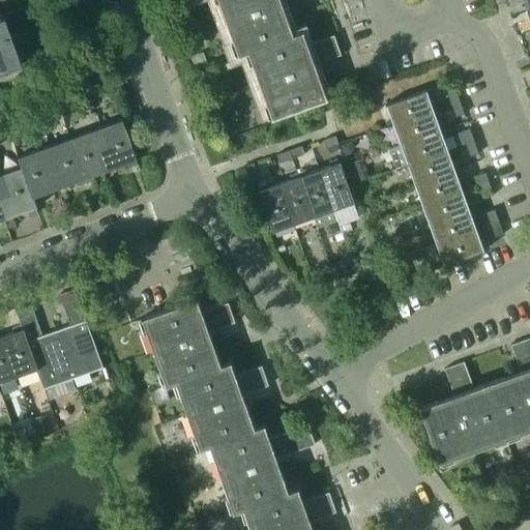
[(0,0),(8,22),(27,16),(23,2),(18,4),(16,0),(0,0)]
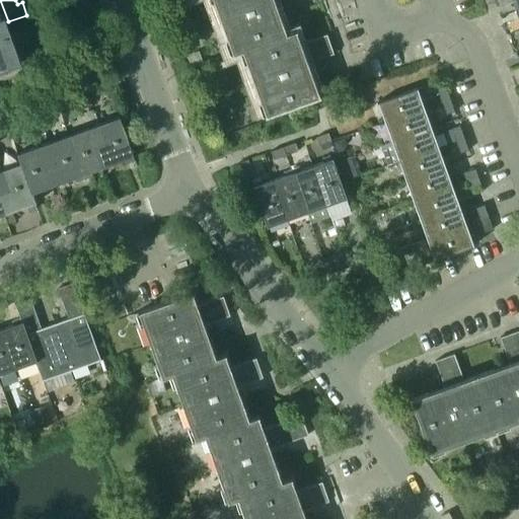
[(211,0),(231,55),(240,51),(287,33),(275,1),(278,0),(211,0)]
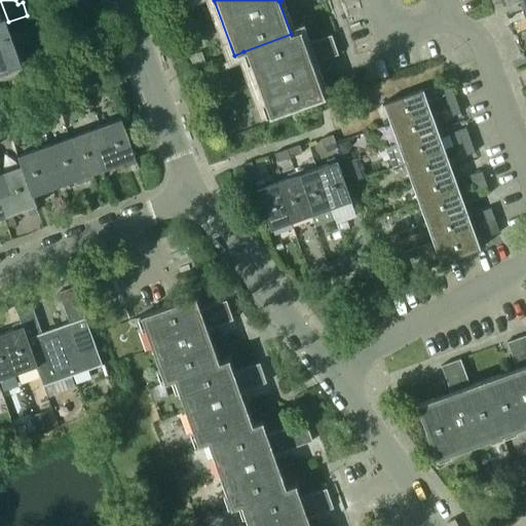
[(0,69),(20,63),(8,30),(3,16),(0,17),(0,69)]
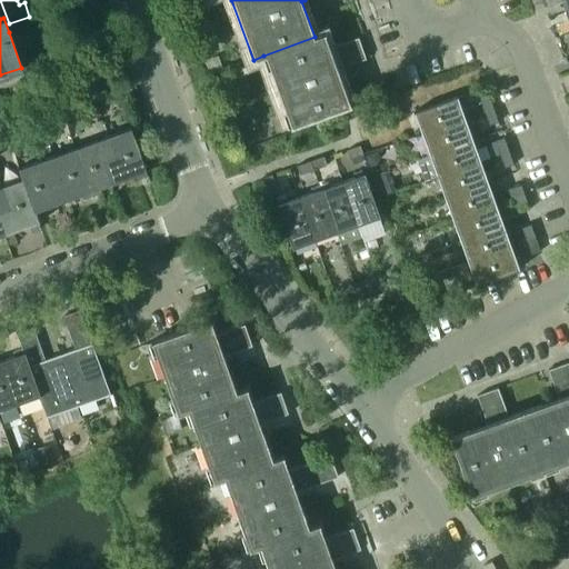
[(337,69),(365,59),(358,38),(330,48),(325,33),(315,37),(263,56),(290,128),(350,107),(337,69)]
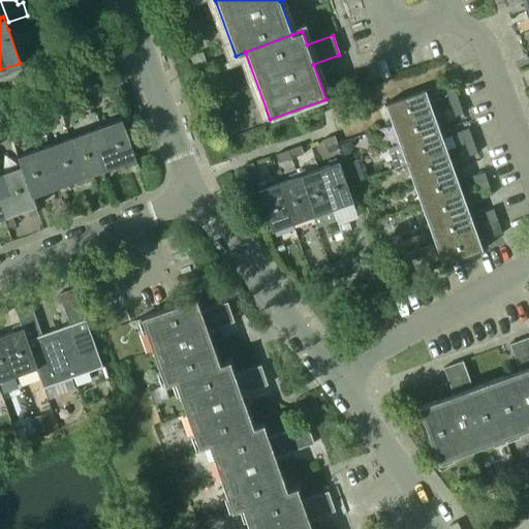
[(393,125),(434,111),(427,90),(385,104),(393,125)]
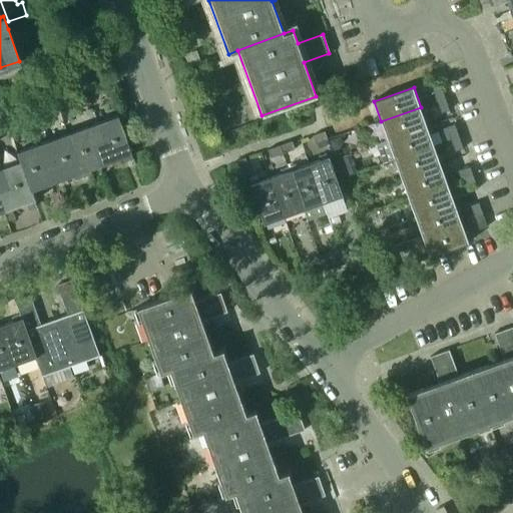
[(442,115),(450,112),(445,99),(441,87),(433,90),(442,115)]
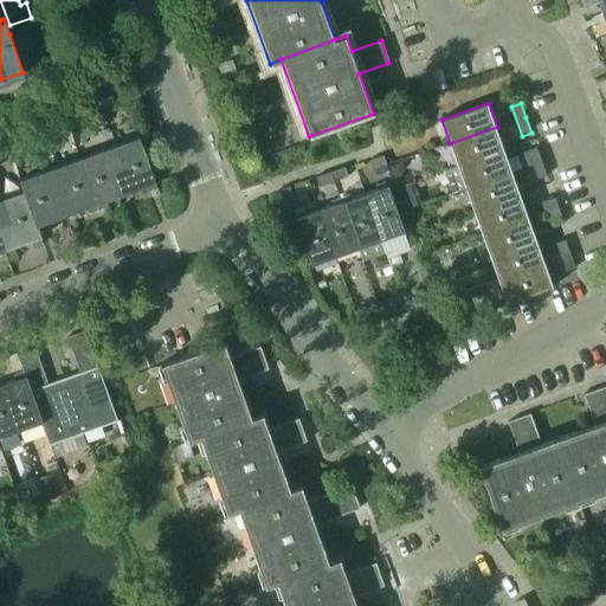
[(76,123),(76,124),(79,133),(108,122),(104,113),(76,123)]
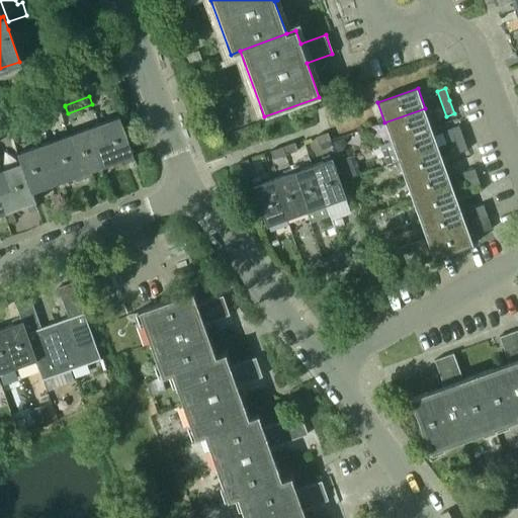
[(384,122),(392,143),(432,127),(425,108),(384,122)]
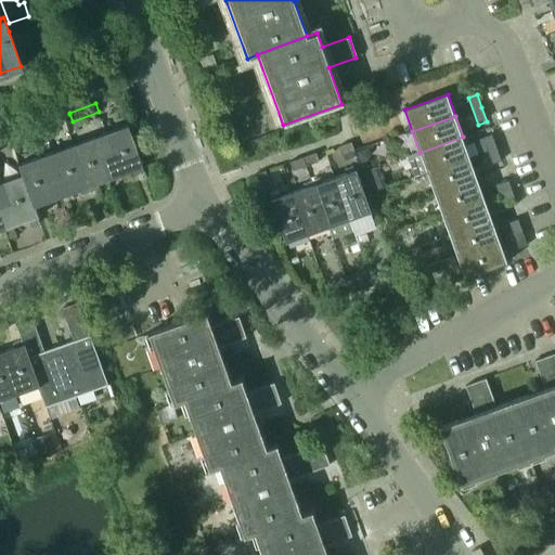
[(16,132),(18,138),(20,140),(44,130),(41,123),(16,132)]
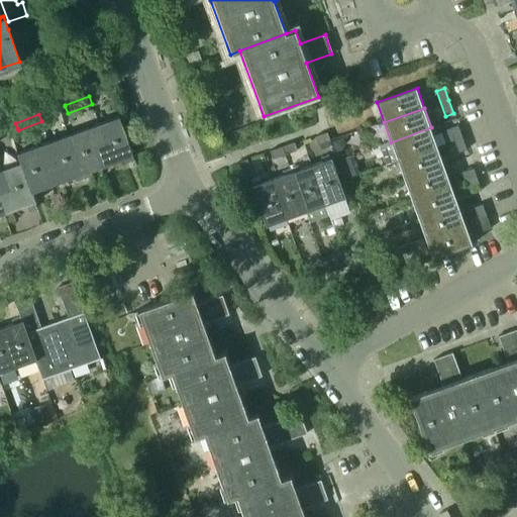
[(118,116),(98,124),(106,144),(95,149),(102,169),(125,160),(126,164),(133,162),(131,158),(133,157),(118,116)]
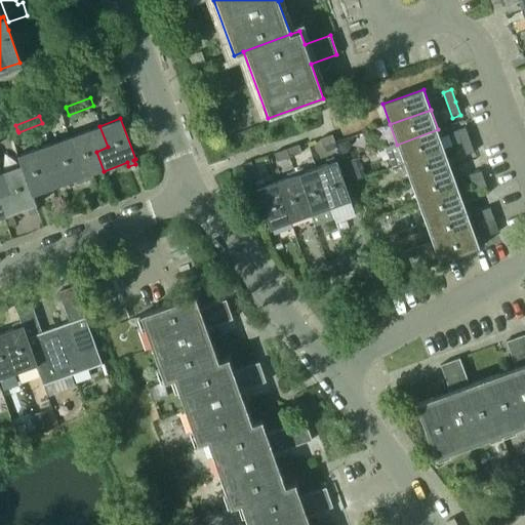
[(108,147),(99,126),(69,137),(84,182),(93,178),(92,175),(104,171),(96,152),(108,147)]
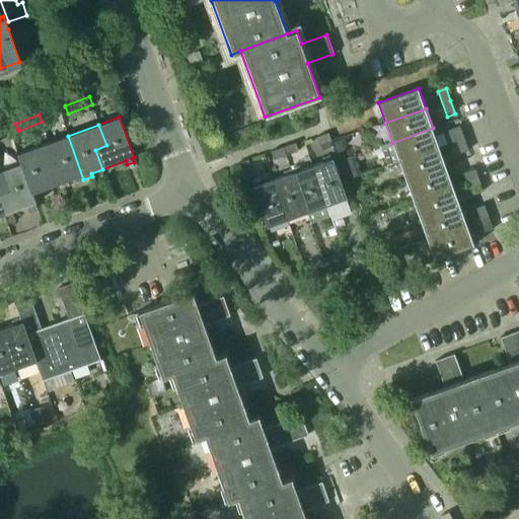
[(460,155),(468,152),(469,152),(464,139),(459,127),(451,130),(460,155)]
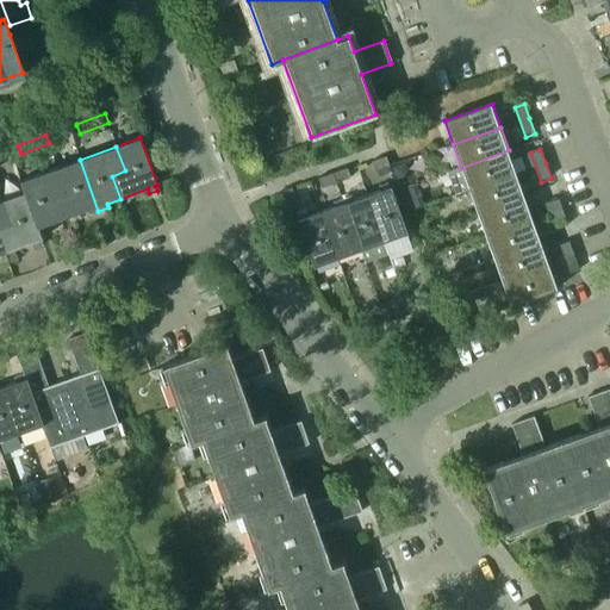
[(470,191),(517,173),(509,150),(461,168),(470,191)]
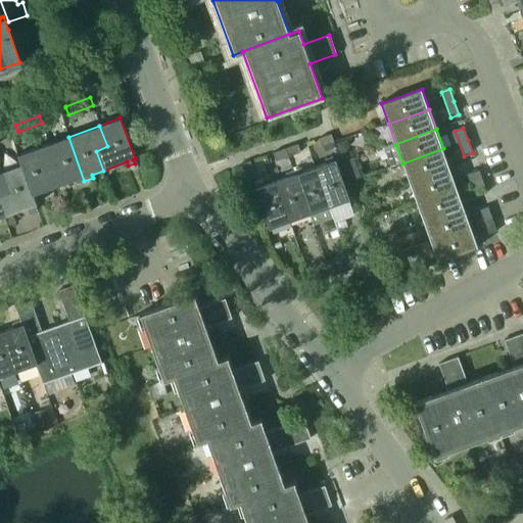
[(334,144),(332,136),(319,141),(322,148),(334,144)]
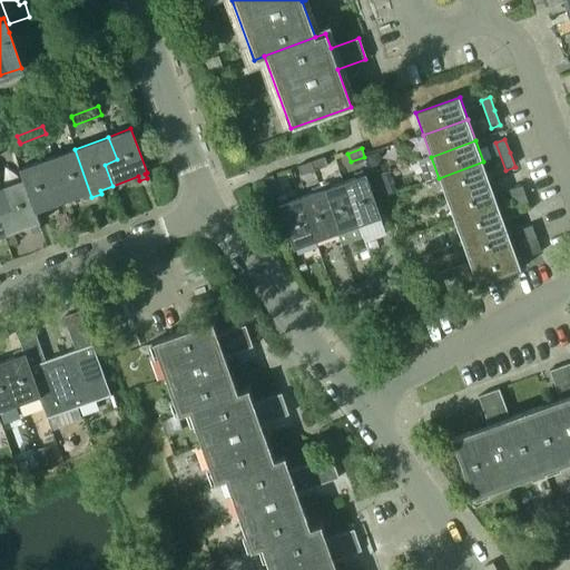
[(91,197),(75,149),(53,157),(60,180),(49,184),(57,206),(81,197),(82,200),(91,197)]
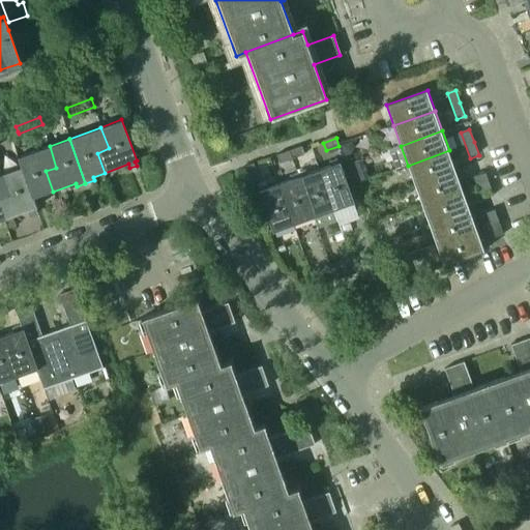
[(354,146),(352,140),(341,144),(345,156),(351,153),(354,146)]
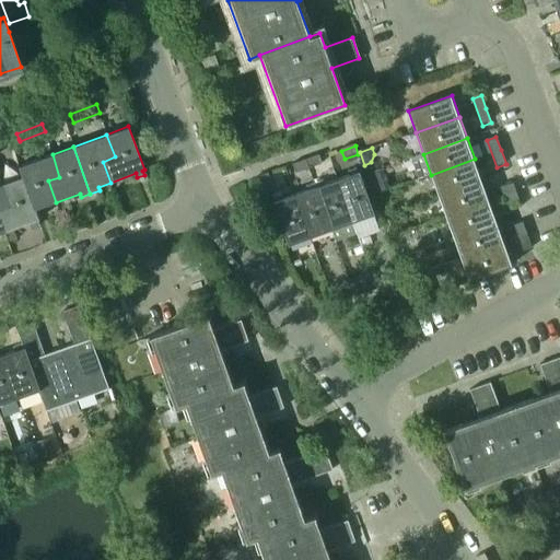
[(59,177),(53,154),(19,166),(22,176),(23,176),(36,212),(43,210),(42,207),(56,202),(48,181),(59,177)]
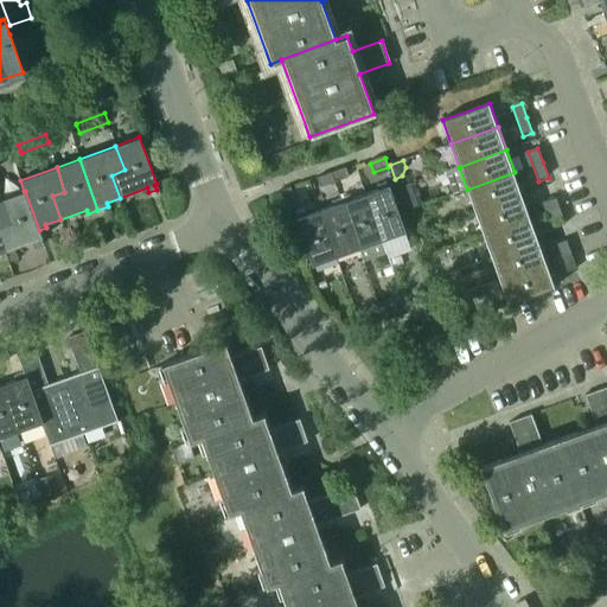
[(315,179),(317,183),(320,190),(350,178),(346,167),(315,179)]
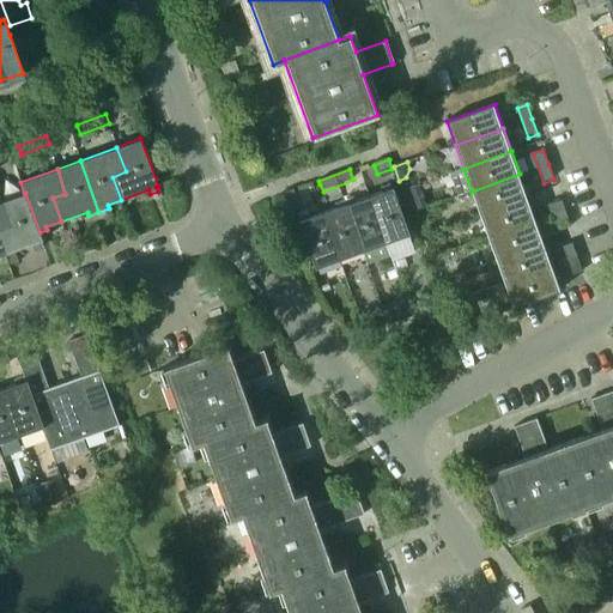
[(528,196),(520,174),(472,192),(480,214),(528,196)]
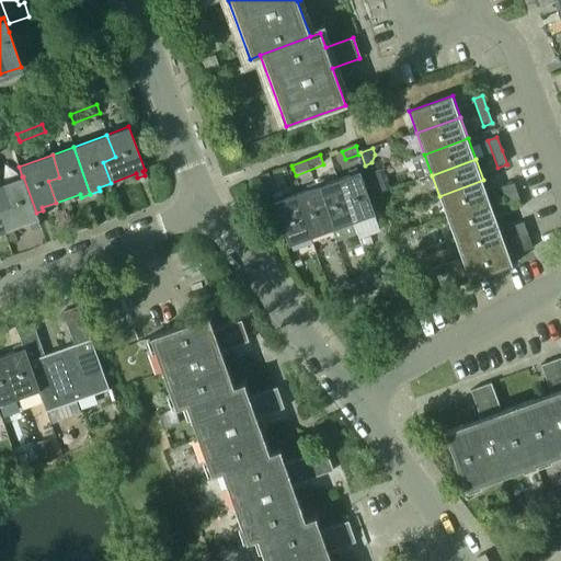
[(385,168),(367,173),(374,194),(391,187),(385,168)]
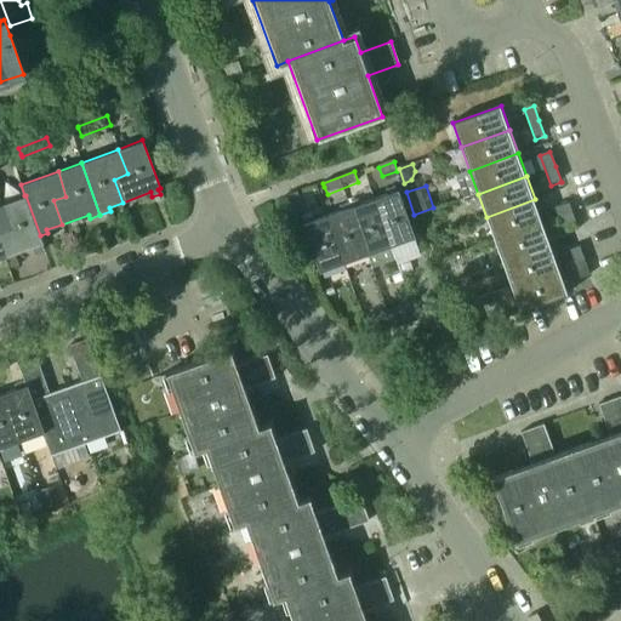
[(398,191),(374,200),(391,246),(415,238),(398,191)]
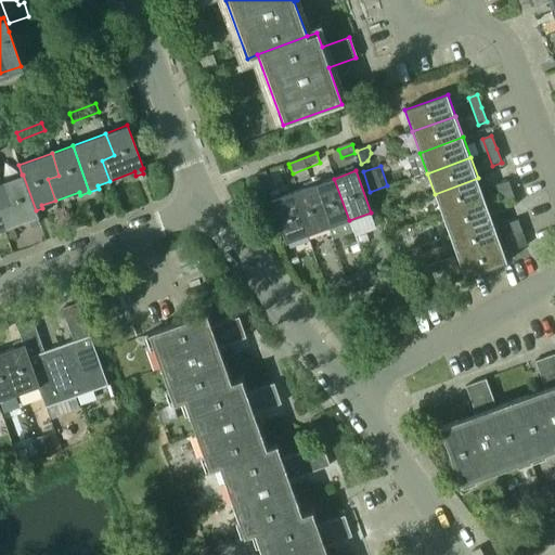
[(256,176),(260,189),(271,184),(266,171),(256,176)]
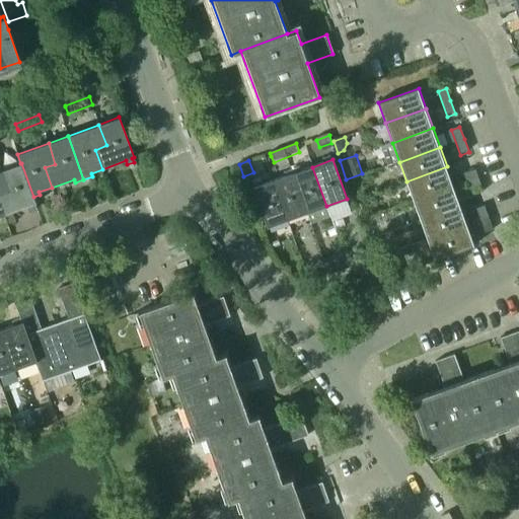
[(21,163),(20,163),(1,170),(9,191),(0,193),(0,202),(4,215),(27,207),(28,210),(35,207),(34,204),(35,203),(33,197),(21,163)]
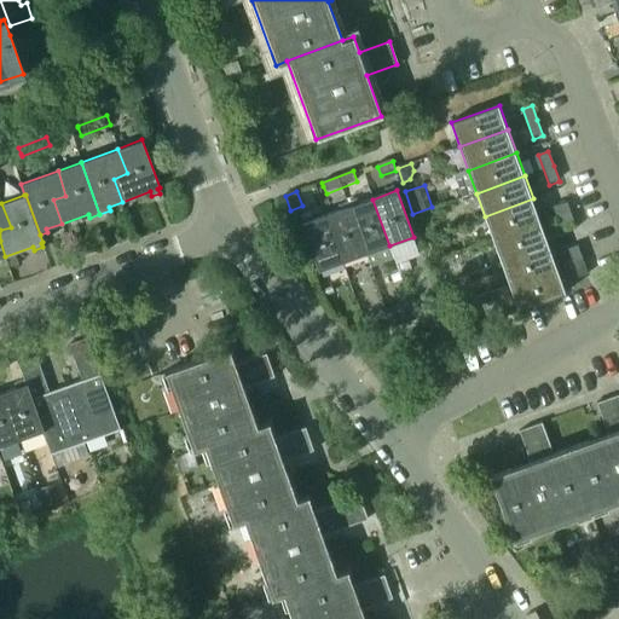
[(485,217),(493,239),(542,221),(533,198),(485,217)]
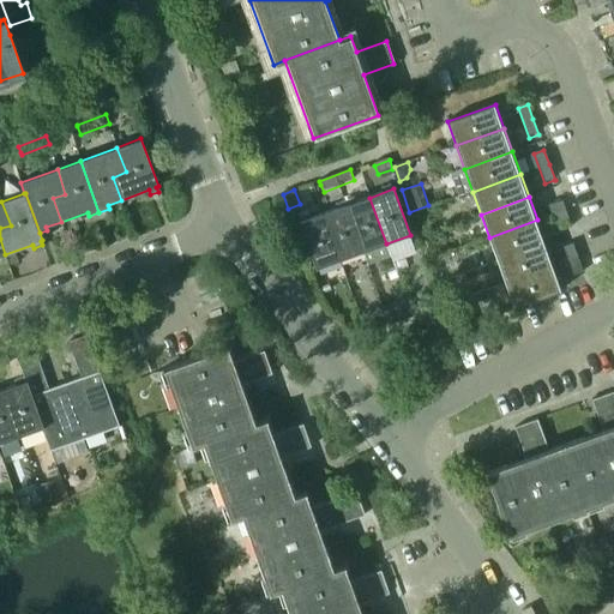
[(386,244),(369,198),(345,206),(363,252),(386,244)]
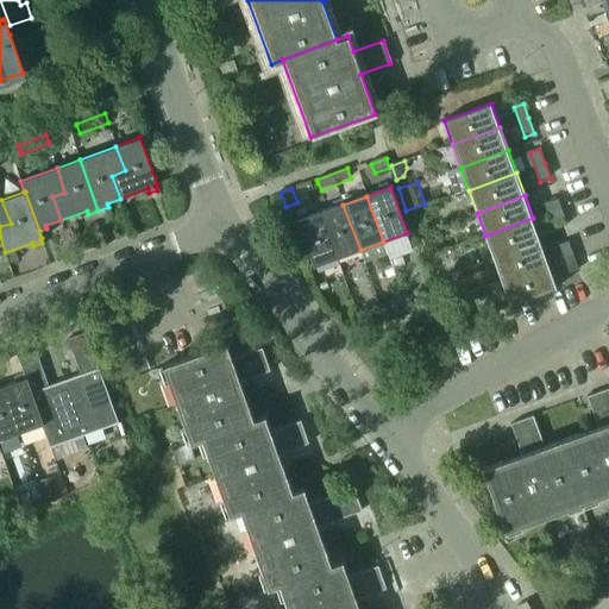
[(551,225),(559,221),(565,220),(558,199),(544,205),(551,225)]
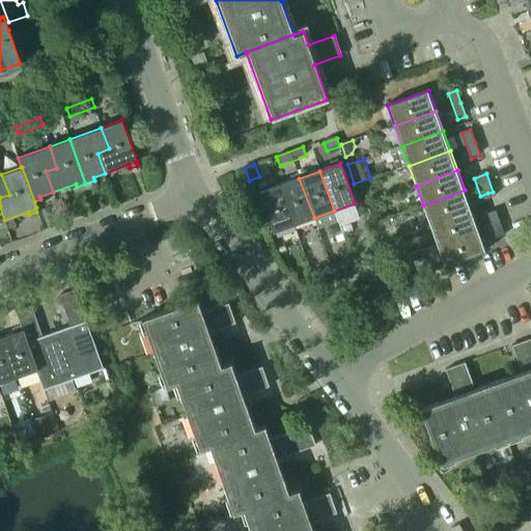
[(0,197),(9,195),(1,174),(0,174),(0,221),(4,220),(0,206),(0,197)]
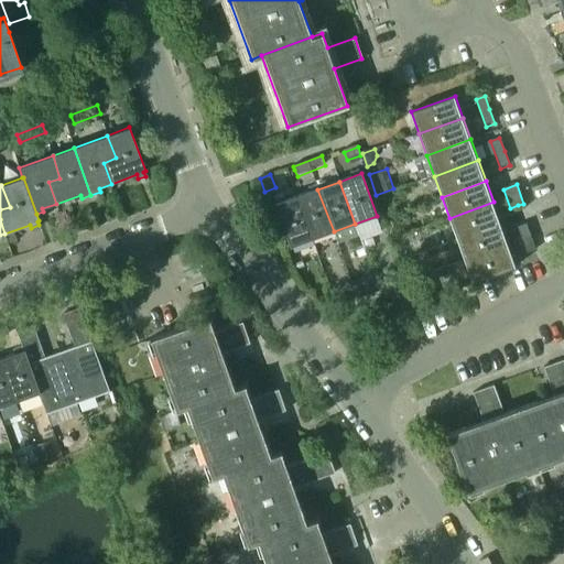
[(317,190),(296,197),(312,239),(334,231),(317,190)]
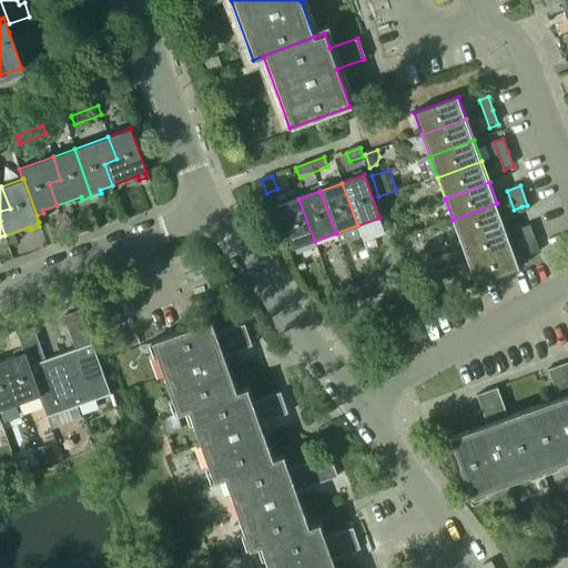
[(292,250),(314,241),(298,199),(276,206),(292,250)]
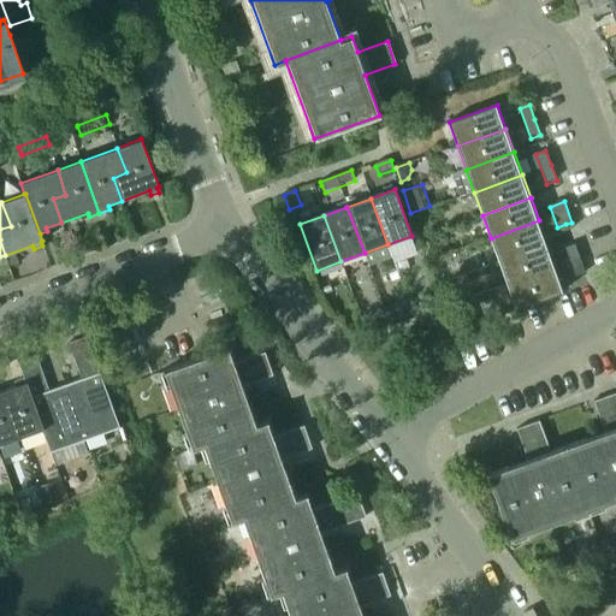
[(548,244),(539,220),(491,238),(499,261),(548,244)]
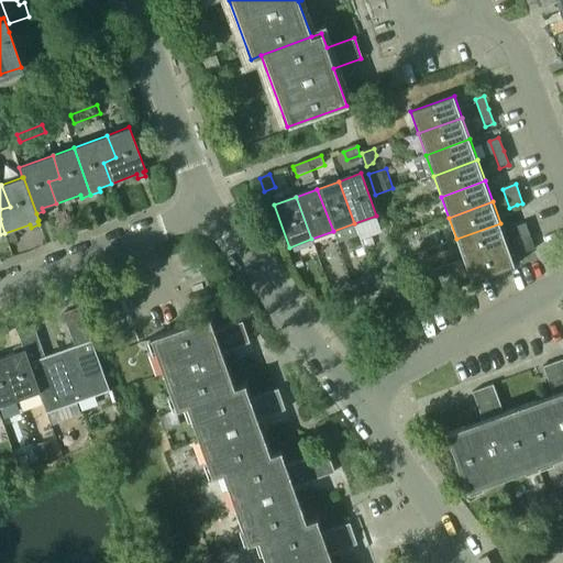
[(508,244),(500,223),(456,239),(464,260),(508,244)]
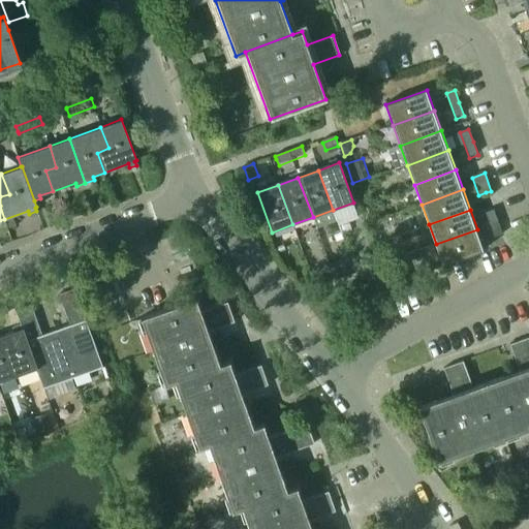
[(494,239),(503,236),(493,210),(485,214),(494,239)]
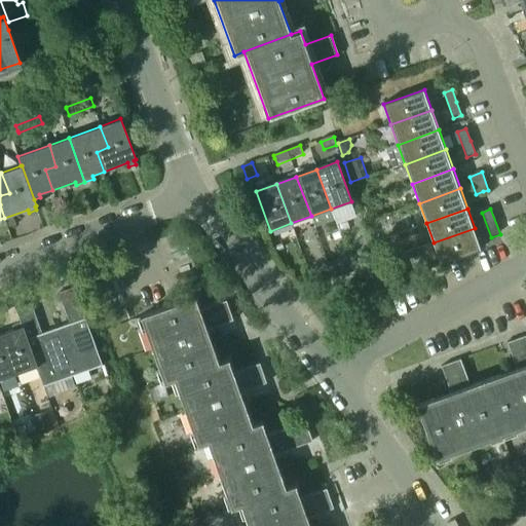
[(482,249),(475,228),(434,242),(441,263),(482,249)]
